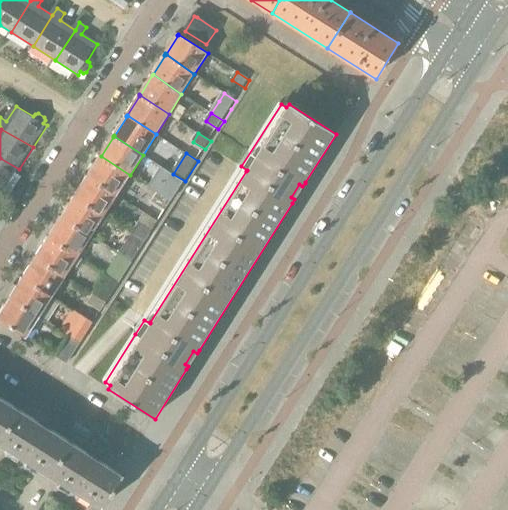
[(88,176),(117,196),(130,175),(101,156),(101,155),(100,156),(101,157),(88,176)]
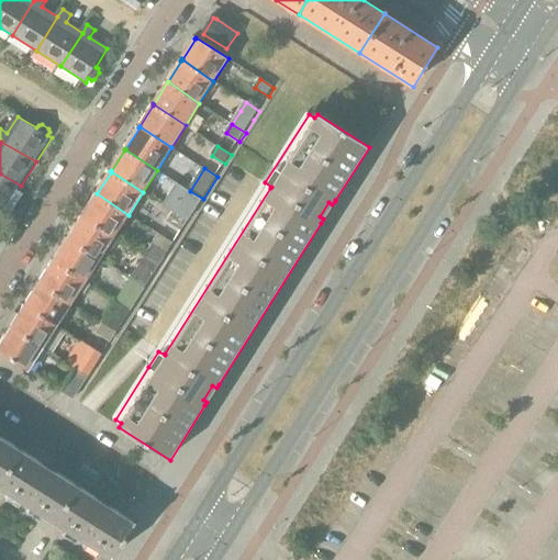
[(0,208),(4,211),(21,186),(0,174),(0,208)]
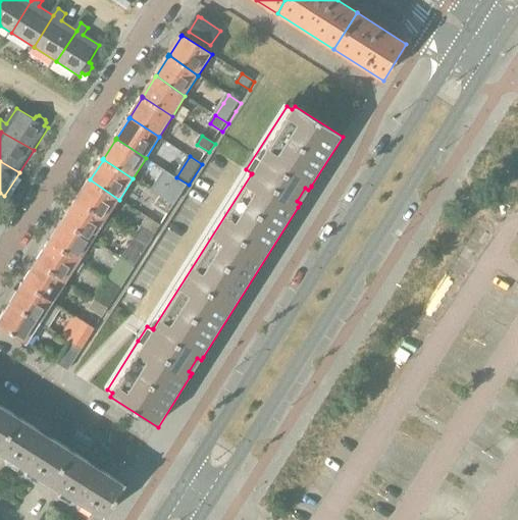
[(170,187),(163,198),(175,205),(189,185),(176,177),(170,187)]
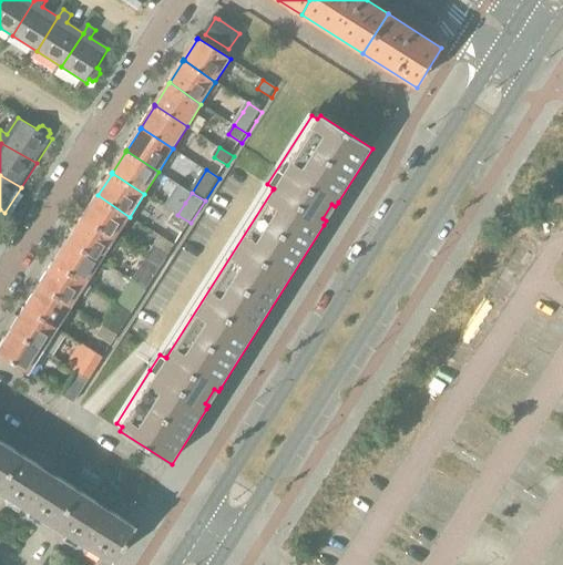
[(98,196),(83,217),(115,239),(130,217),(98,195),(96,196),(98,196)]
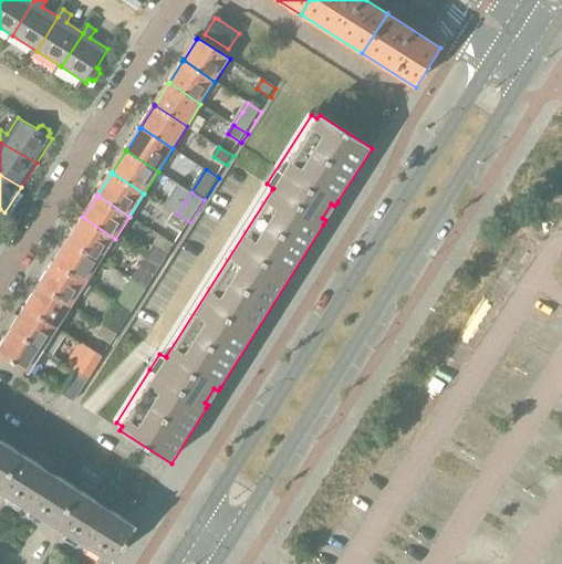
[(184,233),(190,222),(177,215),(172,225),(184,233)]
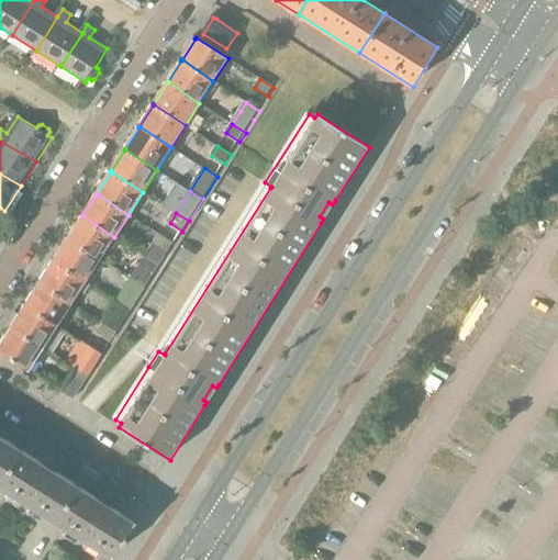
[(69,238),(100,259),(114,237),(82,215),(82,216),(69,238)]
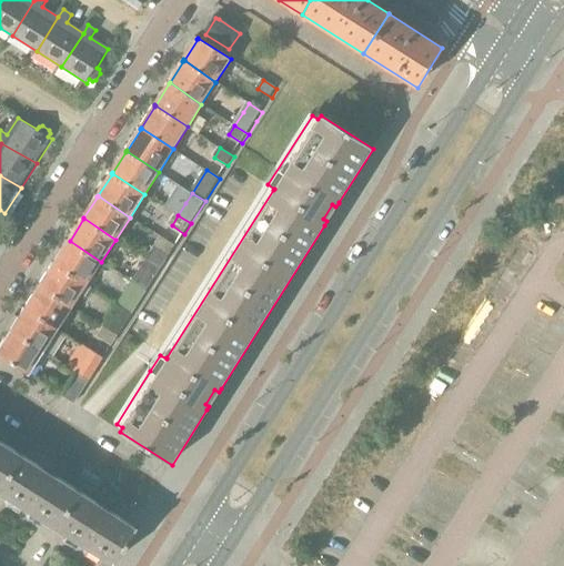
[(170,256),(177,246),(163,238),(157,248),(170,256)]
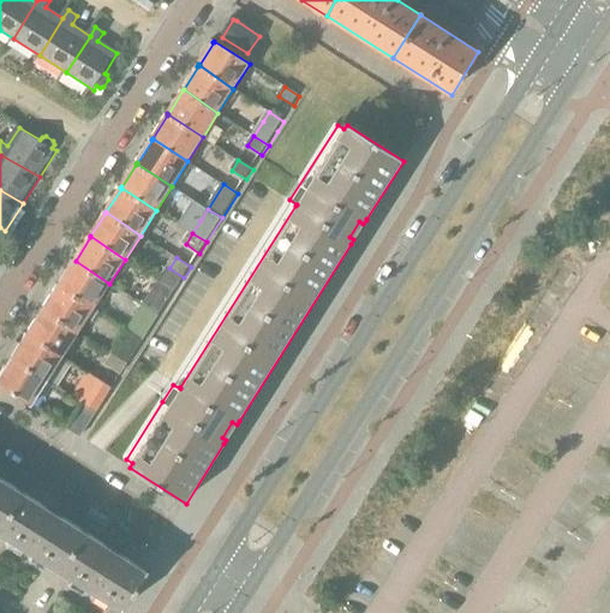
[(75,262),(60,285),(95,308),(109,284),(76,261),(75,261),(73,262),(75,262)]
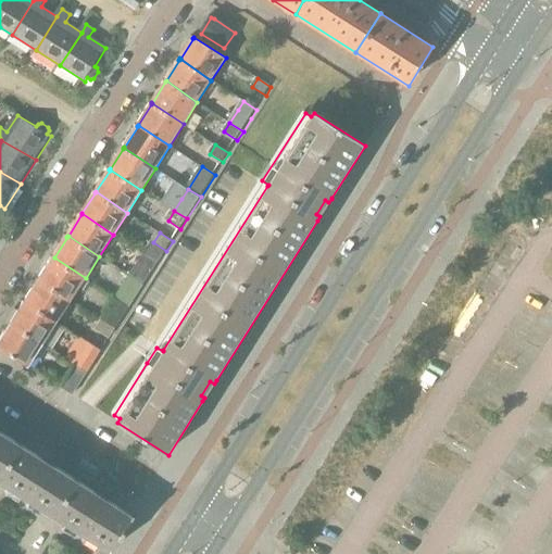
[(153,242),(146,254),(160,263),(166,251),(153,242)]
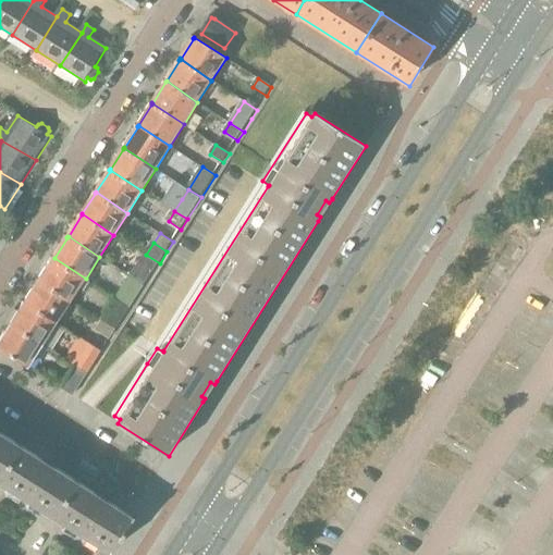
[(144,286),(152,274),(159,264),(146,256),(139,266),(132,278),(144,286)]
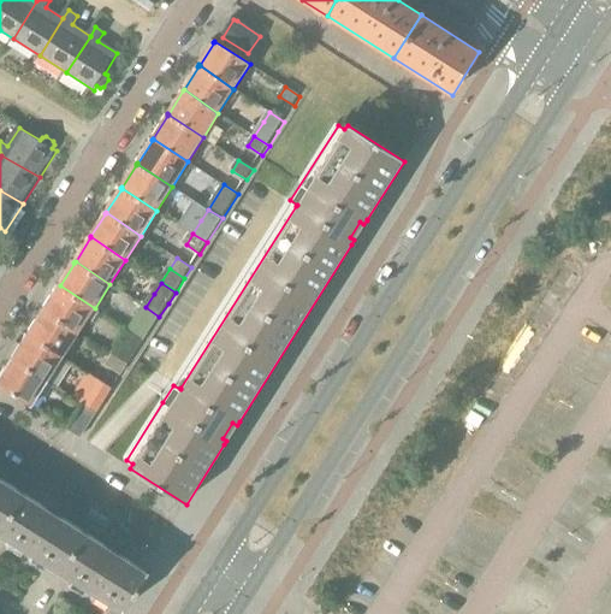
[(59,287),(45,310),(79,334),(95,308),(60,285),(59,285),(59,287)]
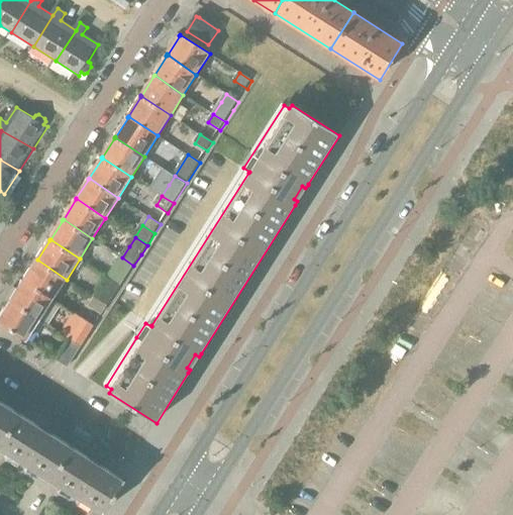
[(121,287),(128,275),(133,266),(122,258),(109,279),(121,287)]
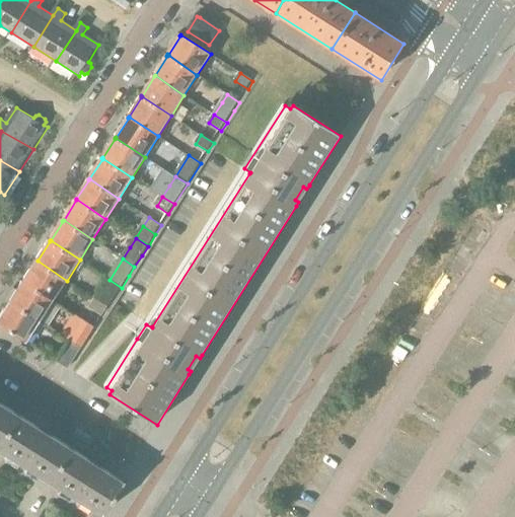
[(67,281),(38,261),(37,261),(35,262),(37,262),(24,282),(54,301),(67,281)]
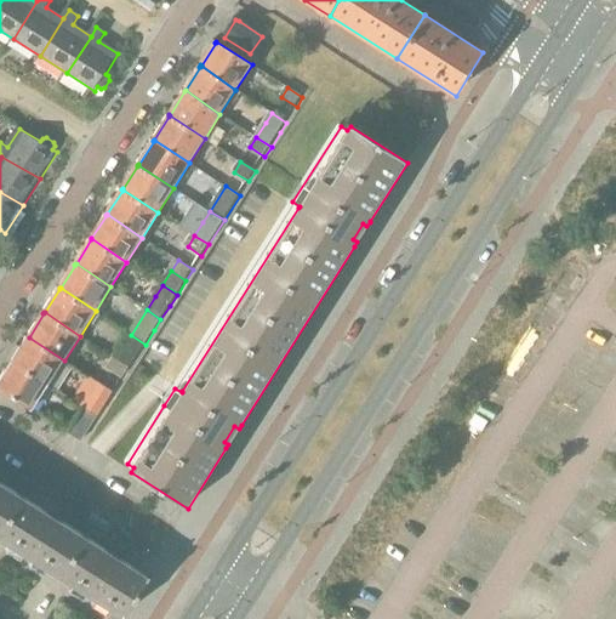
[(130,368),(138,356),(146,345),(131,335),(115,359),(130,368)]
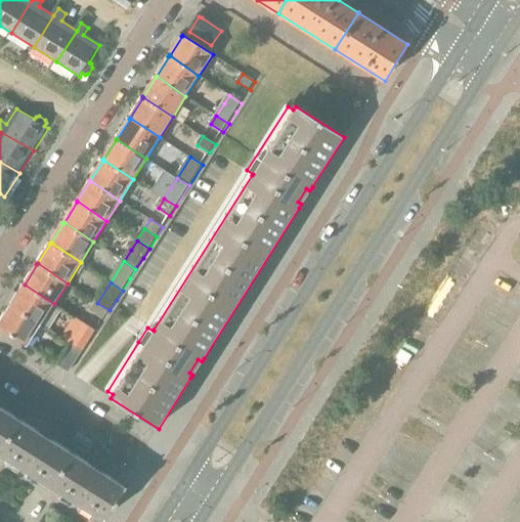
[(24,286),(11,305),(41,324),(54,304),(25,285),(24,286)]
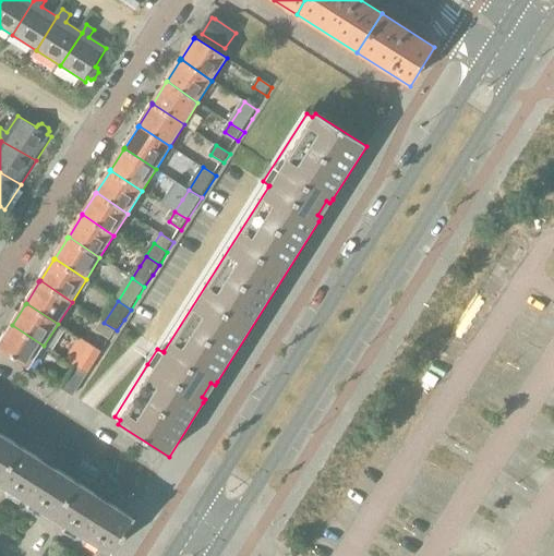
[(97,333),(110,341),(117,330),(104,323),(97,333)]
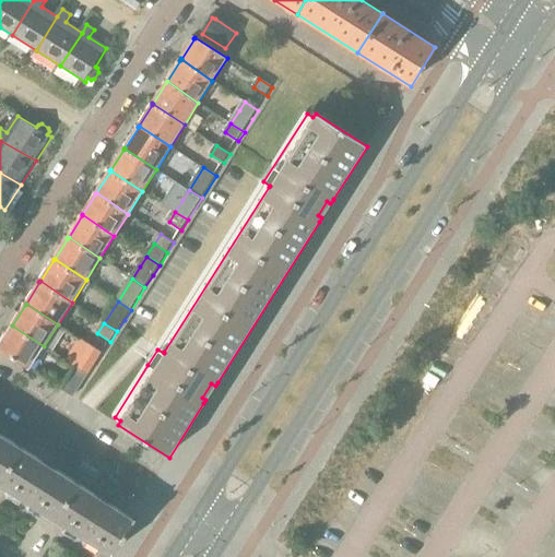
[(44,346),(12,326),(11,327),(0,344),(0,351),(28,369),(44,346)]
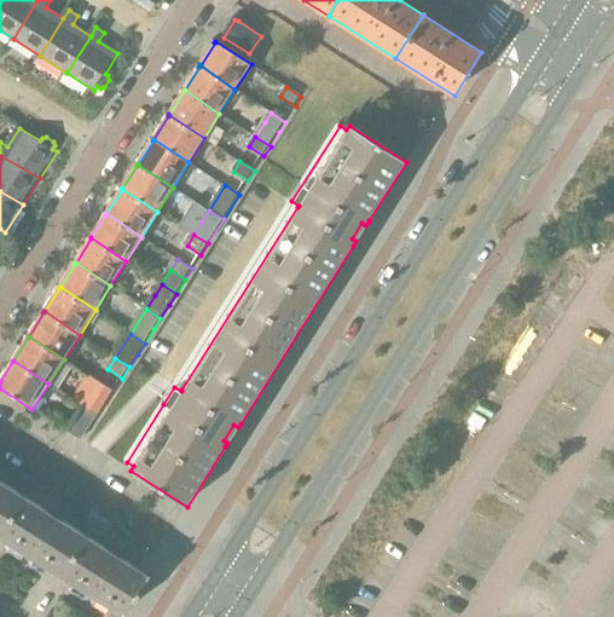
[(85,407),(99,415),(115,391),(100,382),(85,407)]
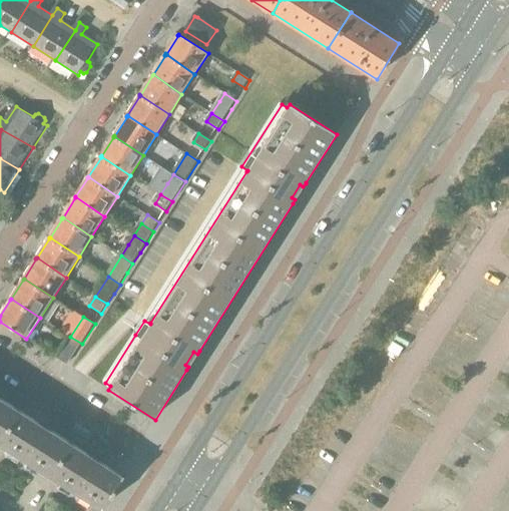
[(69,365),(81,346),(70,338),(57,358),(63,361),(69,365)]
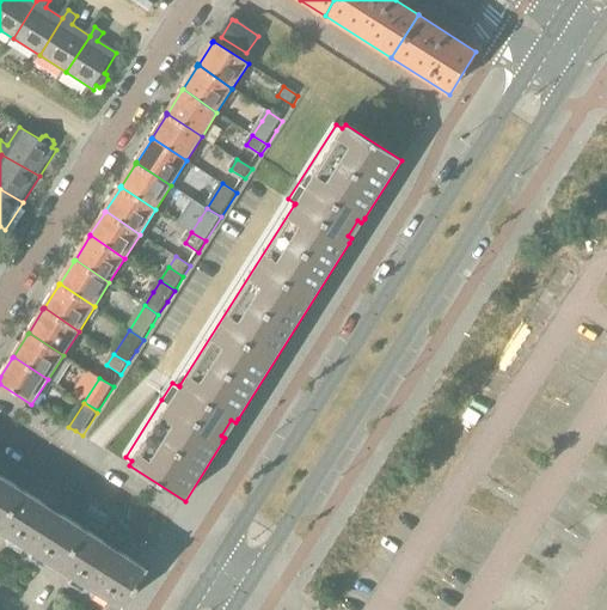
[(0,474),(0,529),(25,490),(0,474)]
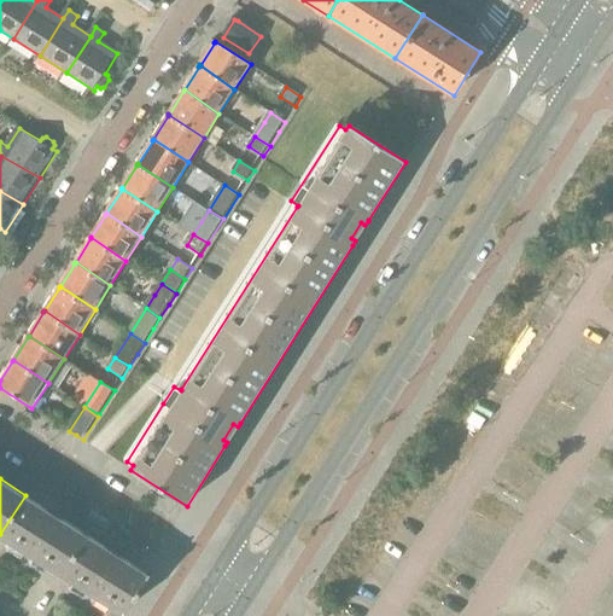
[(87,534),(25,495),(0,534),(0,535),(62,575),(87,534)]
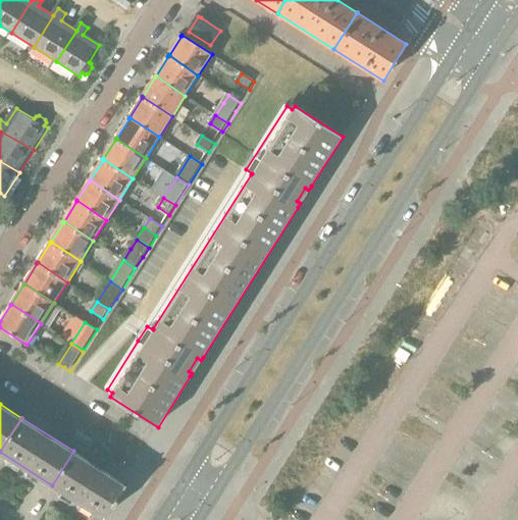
[(73,451),(52,485),(105,519),(126,484),(73,451)]
